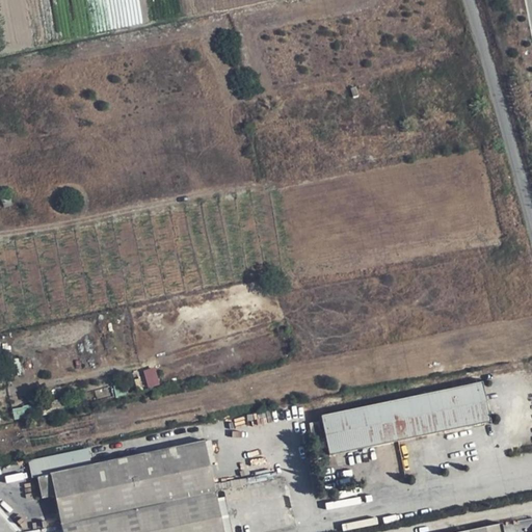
[(149,388),(161,383),(156,367),(143,370),(149,388)]
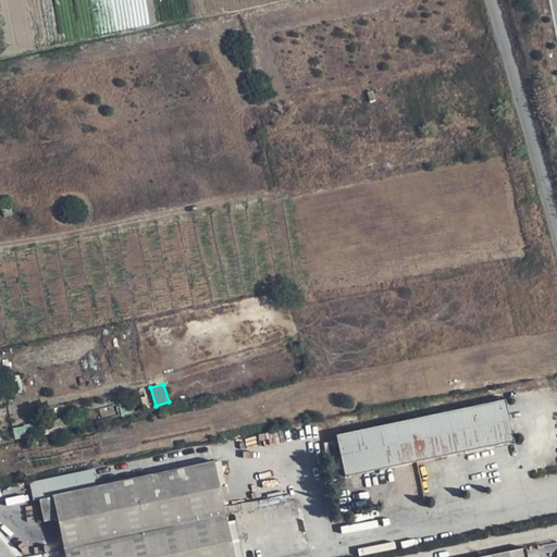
[(506,401),(337,435),(346,478),(514,443),(506,401)]
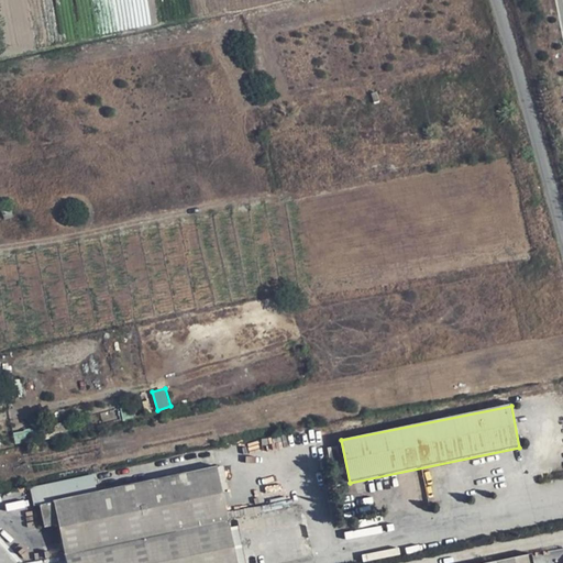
[(96,494),(53,503),(58,526),(66,562),(236,562),(217,468),(96,494)]
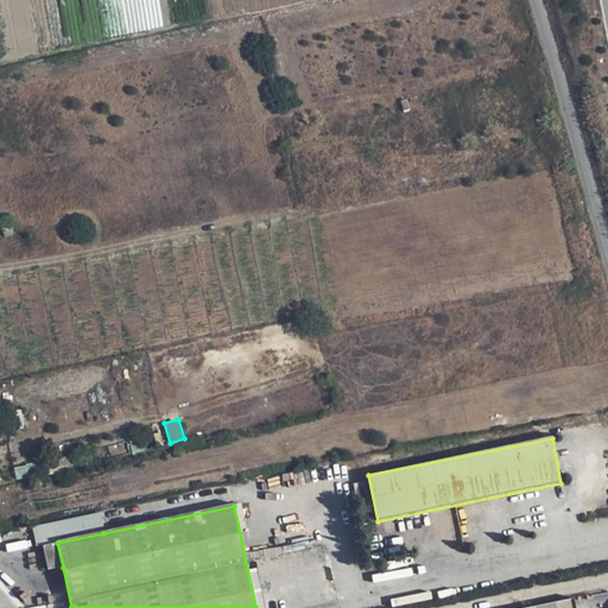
[(103,533),(100,513),(32,527),(36,548),(43,546),(57,543),(103,533)]
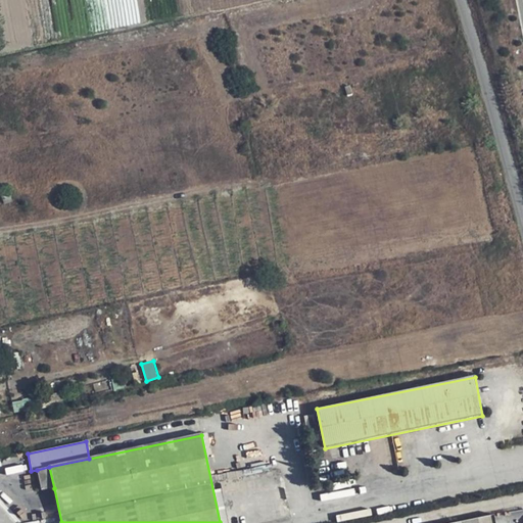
[(49,467),(37,470),(42,490),(54,488),(49,467)]
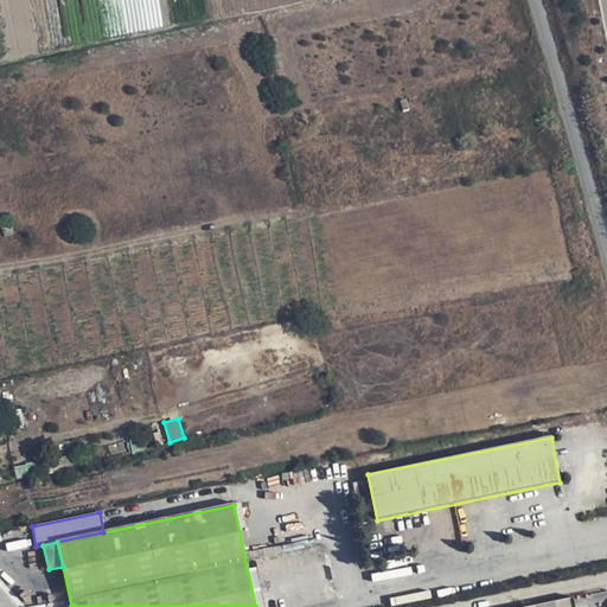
All buildings are outlined.
